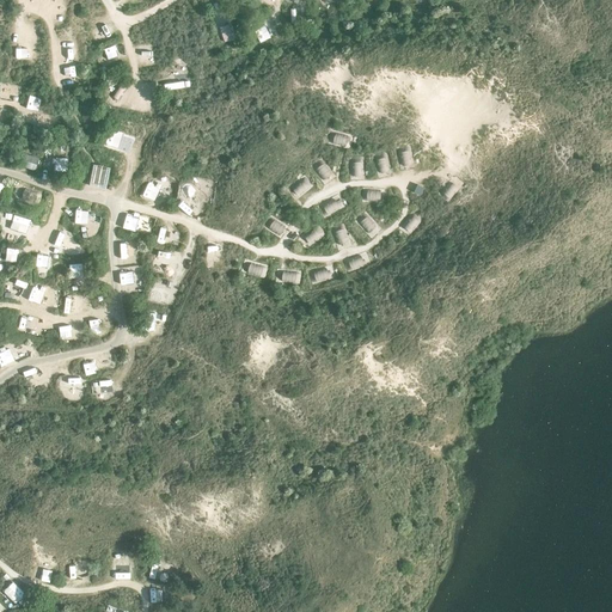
[(43,0),(41,5),(51,11),(56,0),(43,0)]
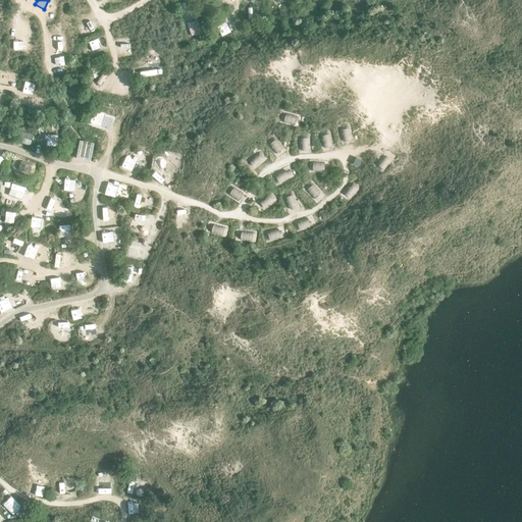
[(259,8),(259,0),(249,0),(249,8),(259,8)]
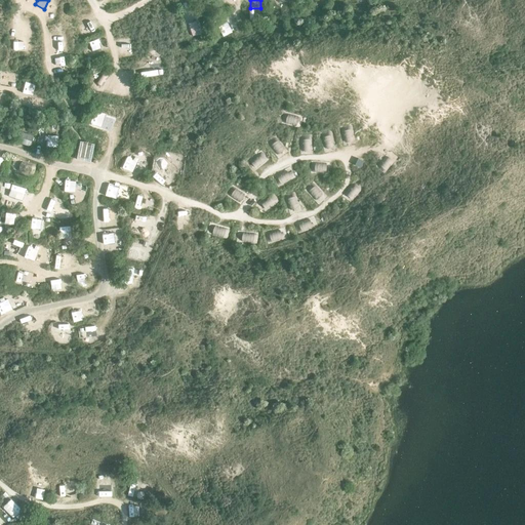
[(217,26),(225,36),(233,31),(227,19),(217,26)]
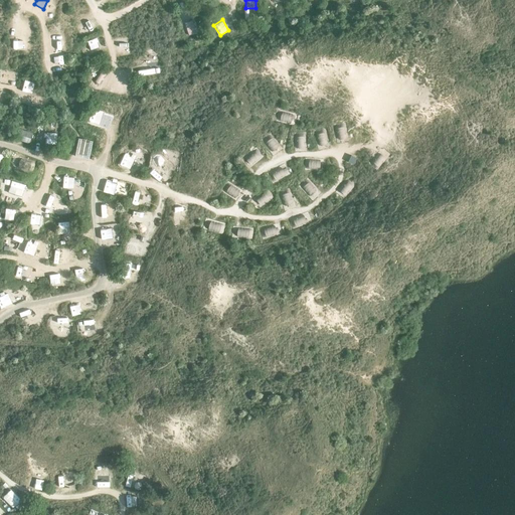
[(52,33),(52,43),(63,43),(63,33),(52,33)]
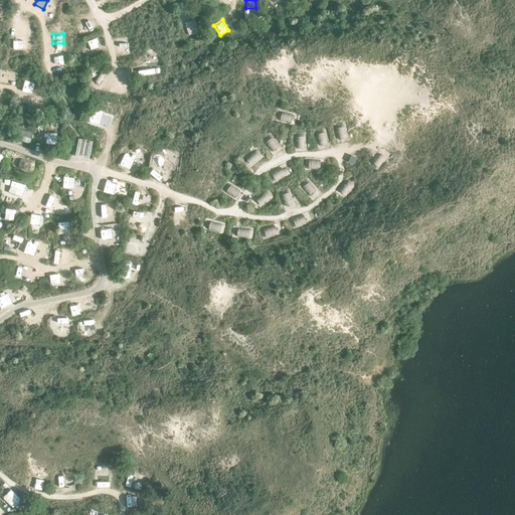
[(52,60),(63,59),(63,49),(52,50),(52,60)]
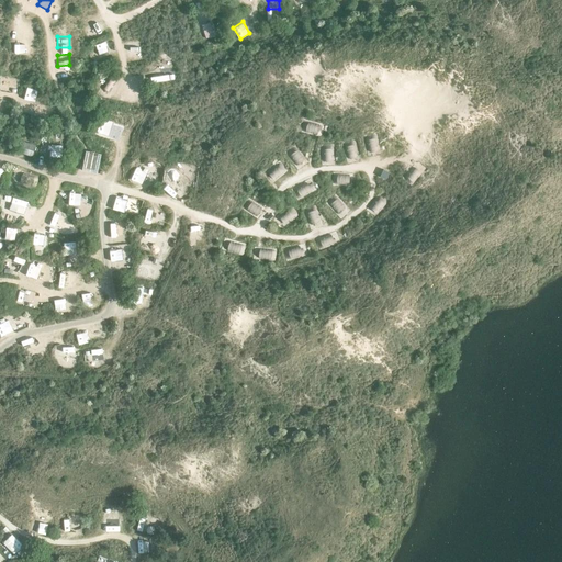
[(156,82),(177,78),(176,72),(155,77),(156,82)]
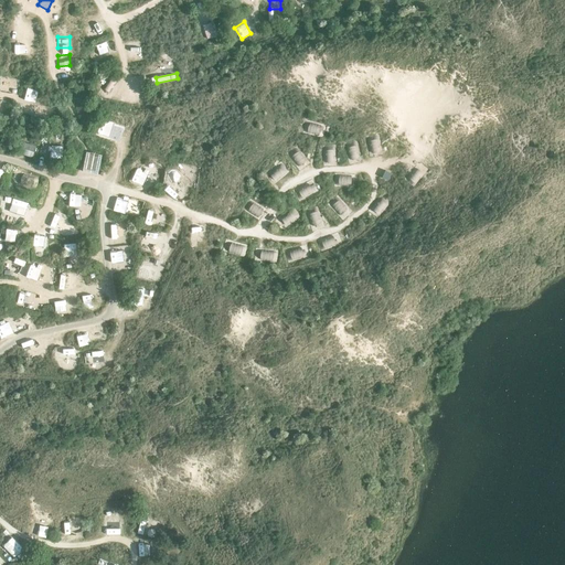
[(135,103),(135,89),(124,89),(124,103),(135,103)]
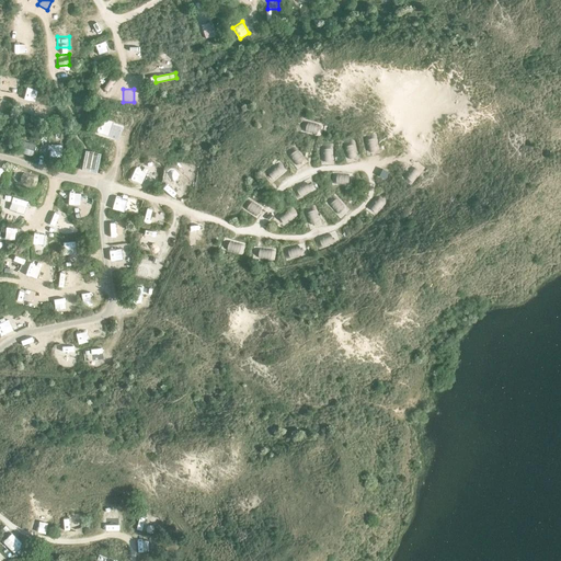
[(36,114),(38,102),(27,100),(25,112),(36,114)]
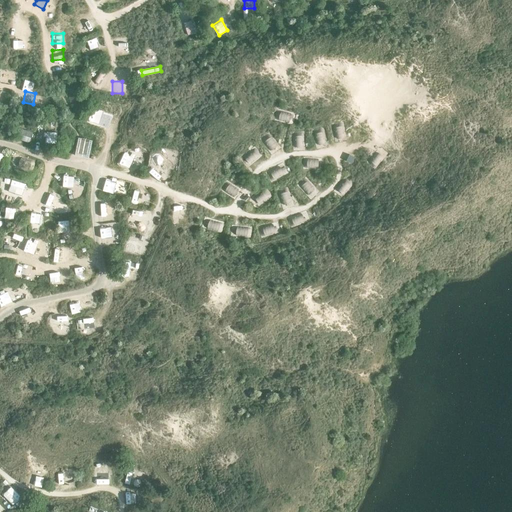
[(89,119),(110,125),(113,112),(92,107),(89,119)]
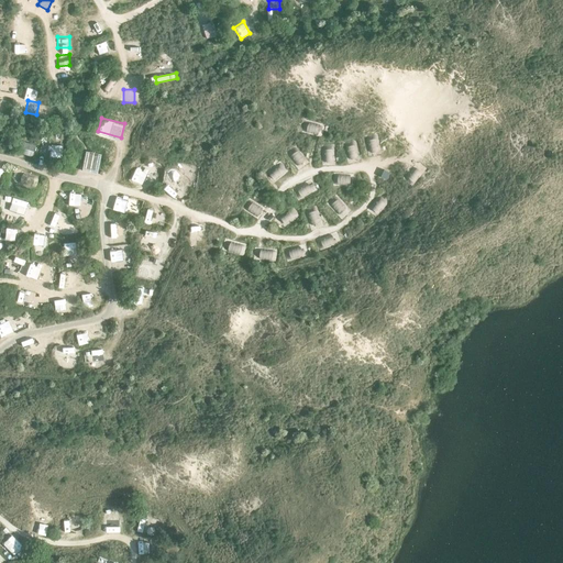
[(305,123),(305,132),(317,133),(317,124),(305,123)]
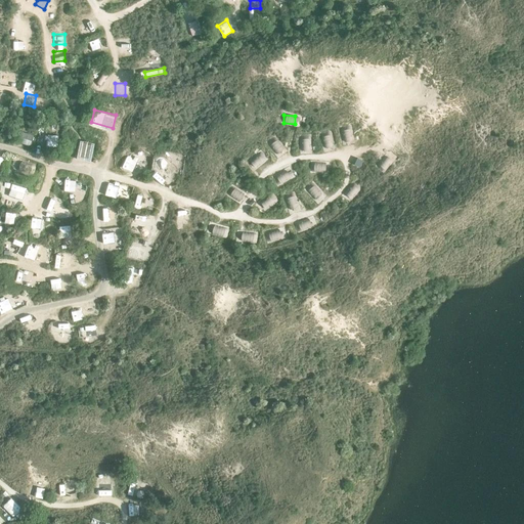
[(20,142),(31,144),(34,134),(24,131),(20,142)]
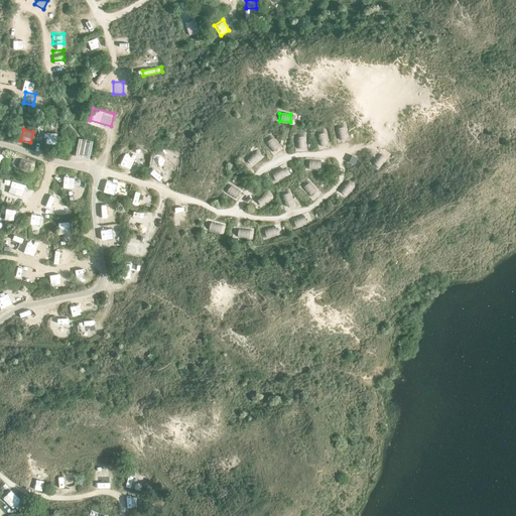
[(55,143),(56,133),(45,132),(44,143),(55,143)]
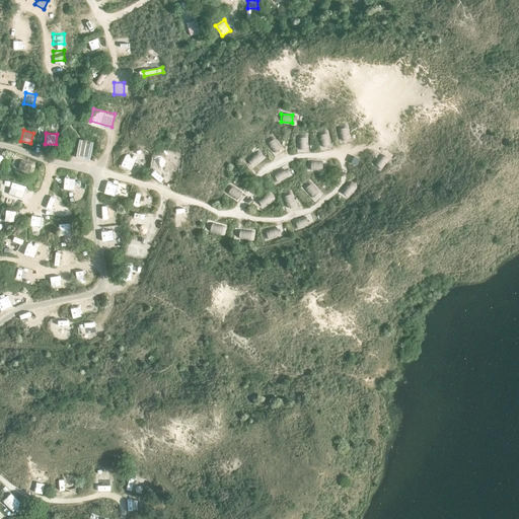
[(268,142),(274,151),(280,146),(274,138),(268,142)]
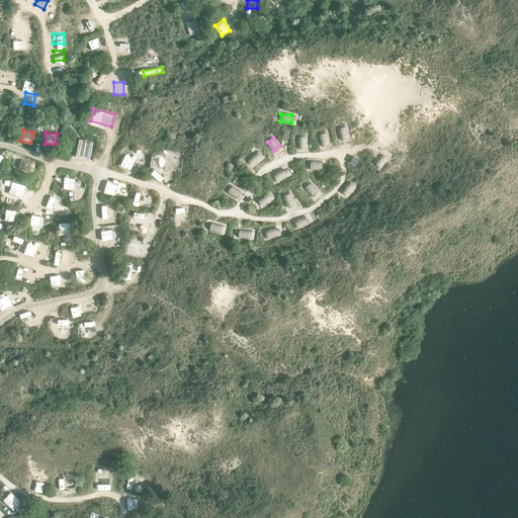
[(92,144),(79,141),(76,156),(89,158),(92,144)]
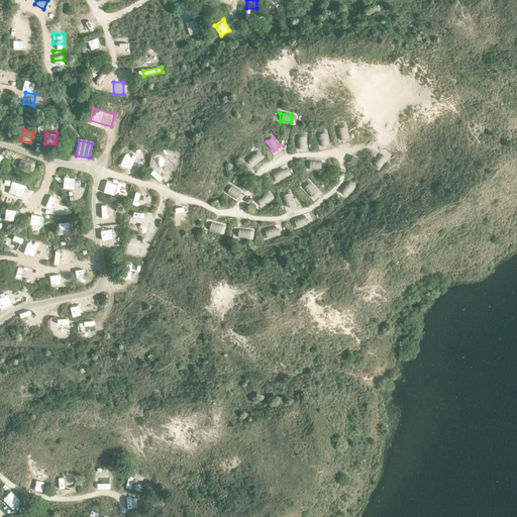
[(257,148),(246,159),(252,165),(264,156),(257,148)]
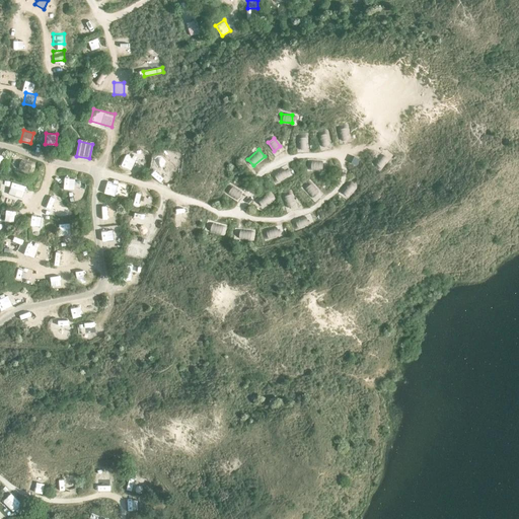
[(391,154),(383,150),(377,163),(385,166),(391,154)]
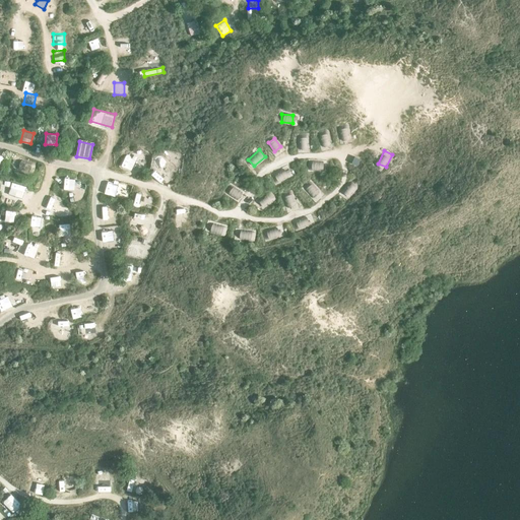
[(132,171),(136,158),(126,154),(122,167),(132,171)]
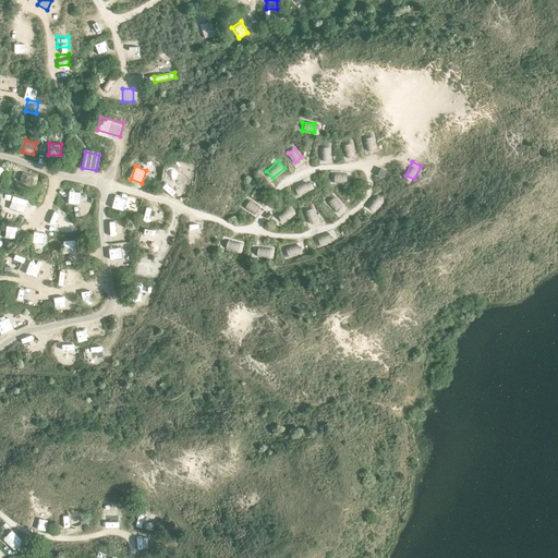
[(332,183),(346,183),(346,173),(332,172),(332,183)]
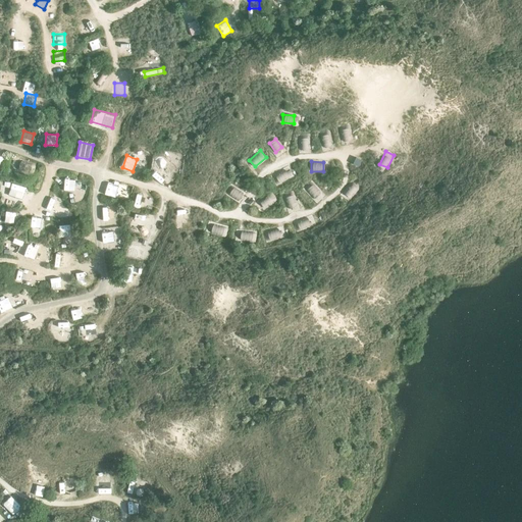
[(277,185),(291,178),(286,170),(273,175),(277,185)]
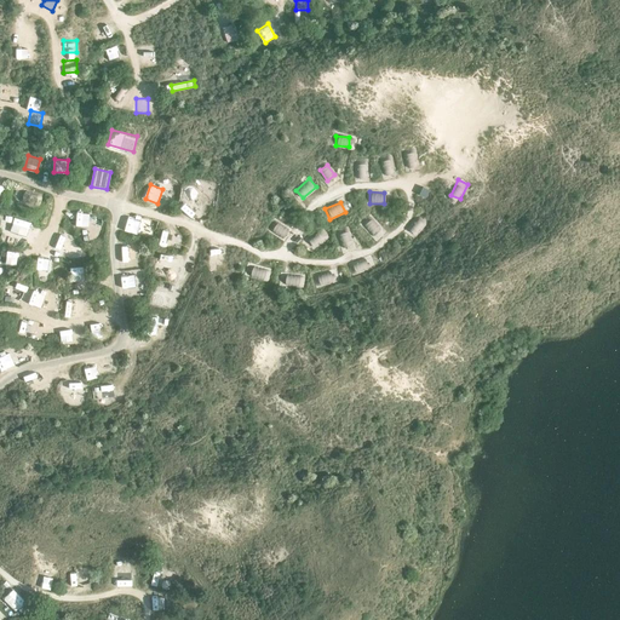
[(81,212),(76,224),(87,229),(92,217),(81,212)]
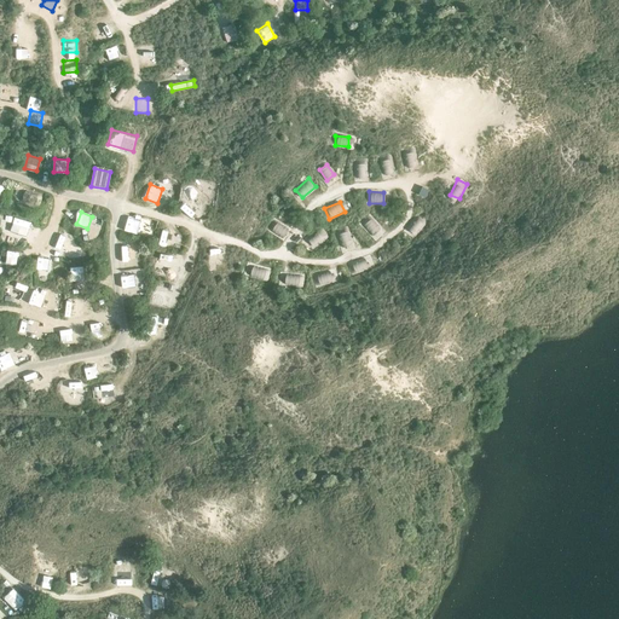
[(1,221),(11,225),(13,217),(5,213),(1,221)]
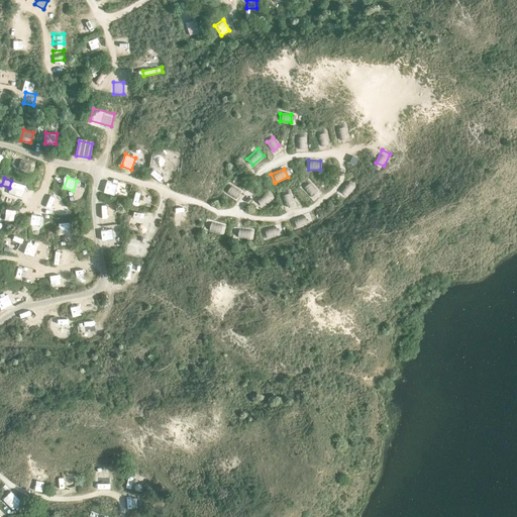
[(9,192),(23,197),(27,185),(13,181),(9,192)]
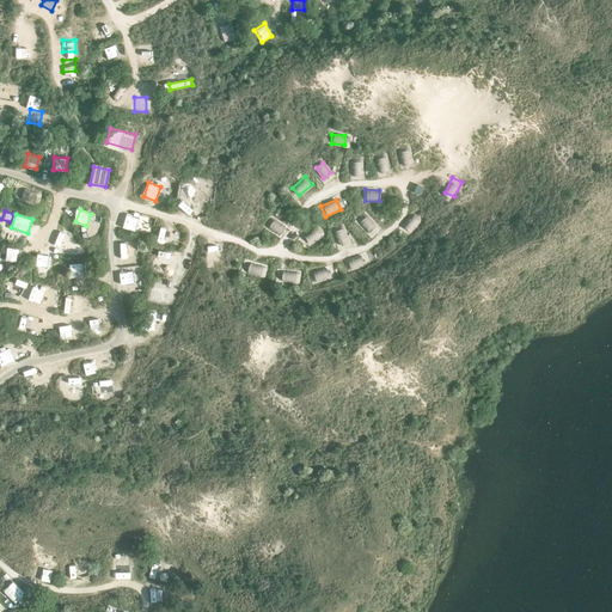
[(135,230),(139,216),(126,214),(123,227),(135,230)]
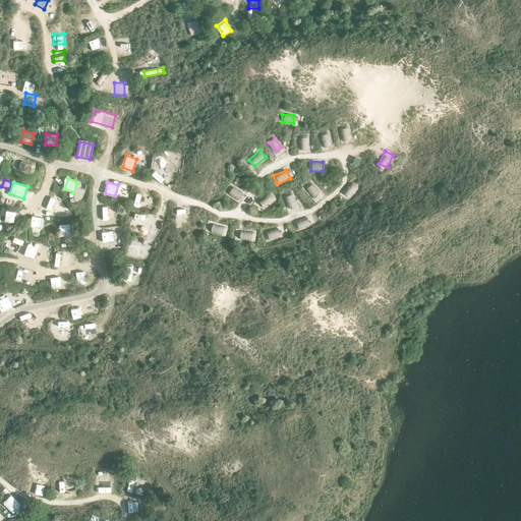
[(49,195),(46,208),(57,210),(60,198),(49,195)]
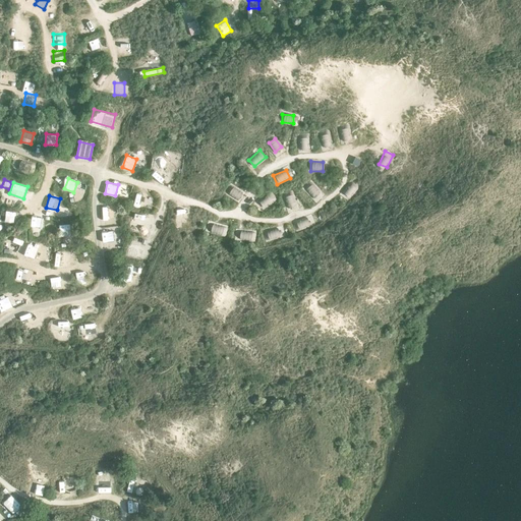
[(112,218),(112,208),(103,208),(103,218),(112,218)]
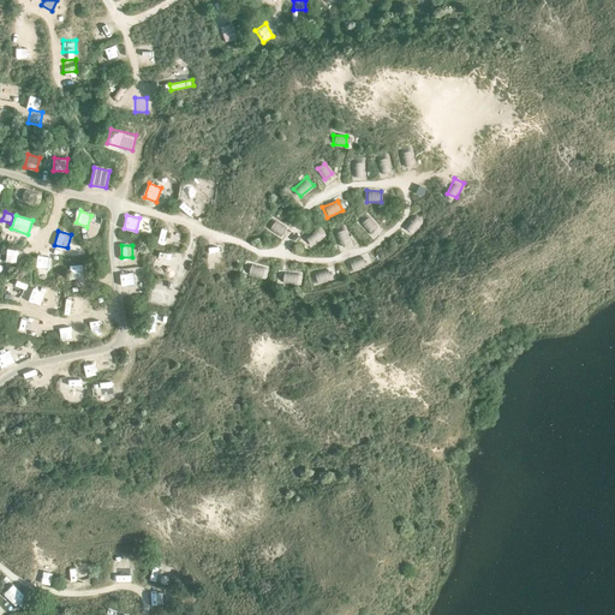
[(0,262),(13,266),(16,250),(3,248),(0,262)]
